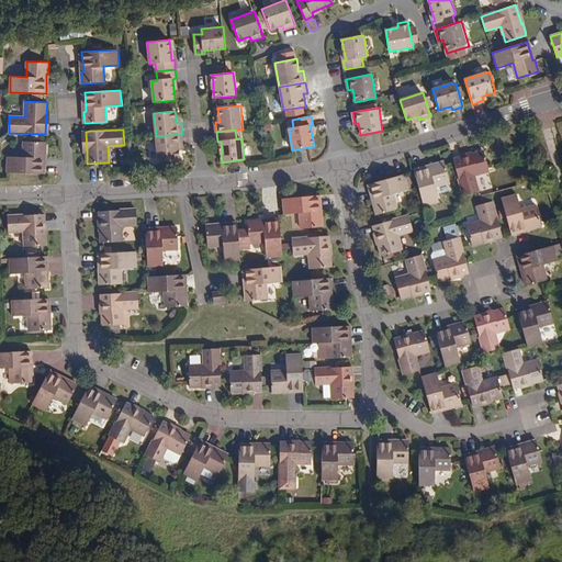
[(183,145),(182,134),(156,136),(158,161),(180,158),(179,149),(179,145),(183,145)]
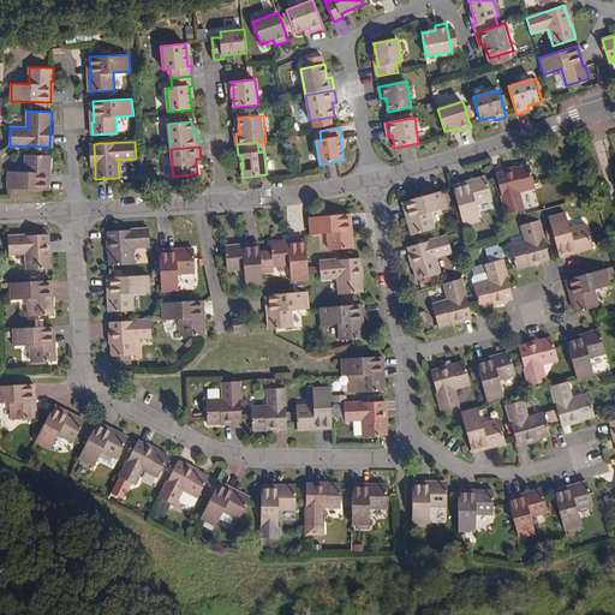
[(7,189),(49,190),(49,177),(48,177),(48,155),(27,154),(27,172),(9,171),(7,189)]
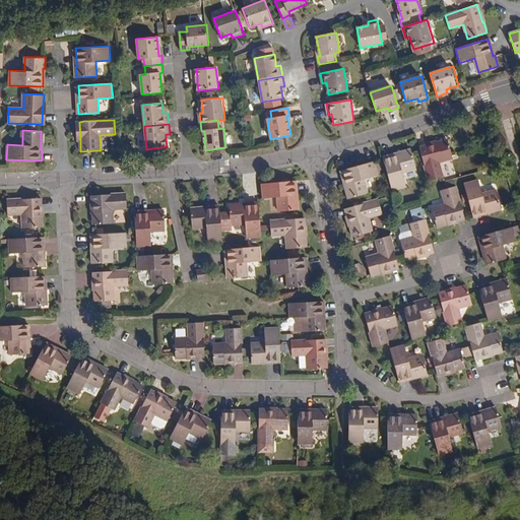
[(447,140),(435,143),(436,145),(427,148),(426,146),(418,148),(429,181),(443,177),(439,164),(453,159),(447,140)]
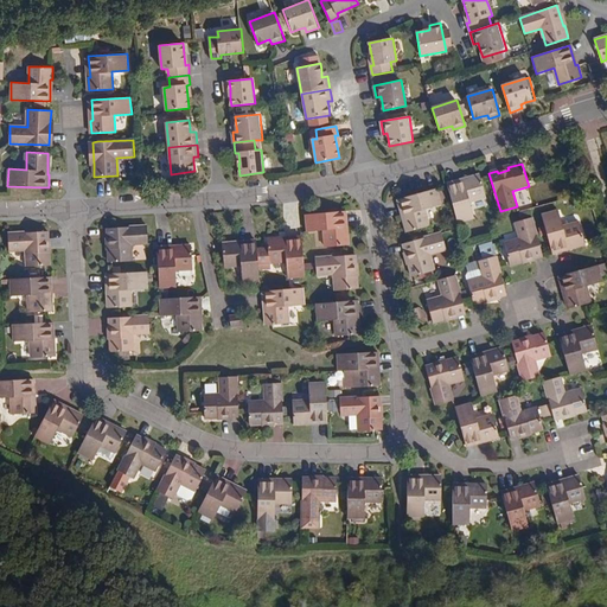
[(470,203),(486,198),(480,179),(479,176),(467,179),(467,181),(447,187),(458,224),(474,219),(470,203)]
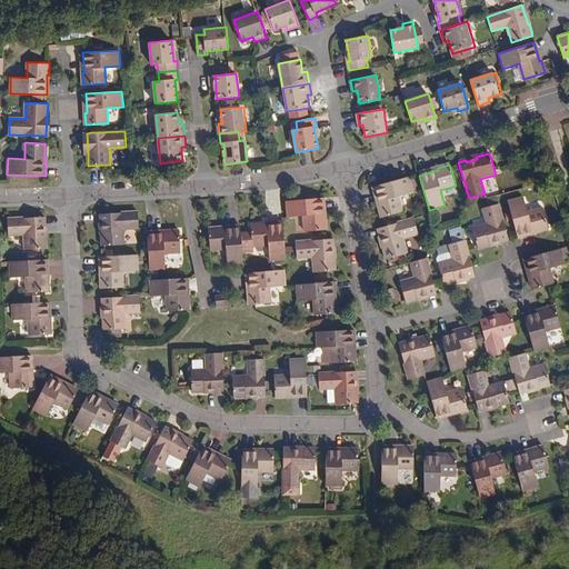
[(412,193),(409,181),(408,177),(372,188),(378,207),(377,207),(380,219),(401,213),(397,198),(412,193)]
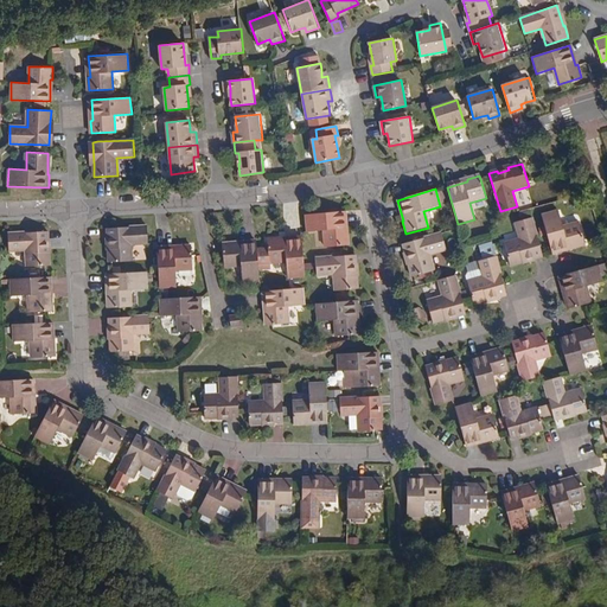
[(558,210),(541,215),(550,250),(551,253),(572,247),(573,248),(586,244),(585,240),(580,222),(562,227),(558,210)]
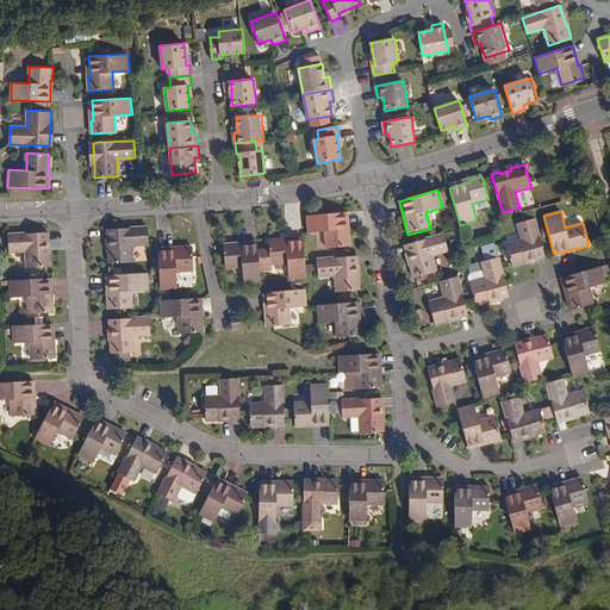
[(327,249),(346,248),(349,247),(348,234),(347,235),(344,213),(306,217),(307,234),(325,232),(327,249)]
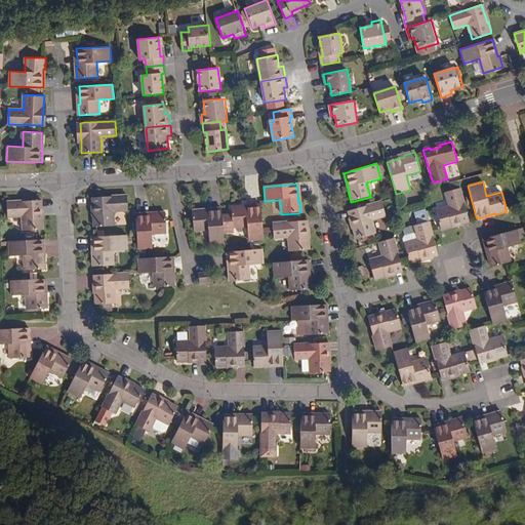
[(449,207),(435,211),(440,227),(440,231),(451,228),(451,226),(460,223),(461,225),(469,221),(468,218),(459,189),(445,193),(449,207)]
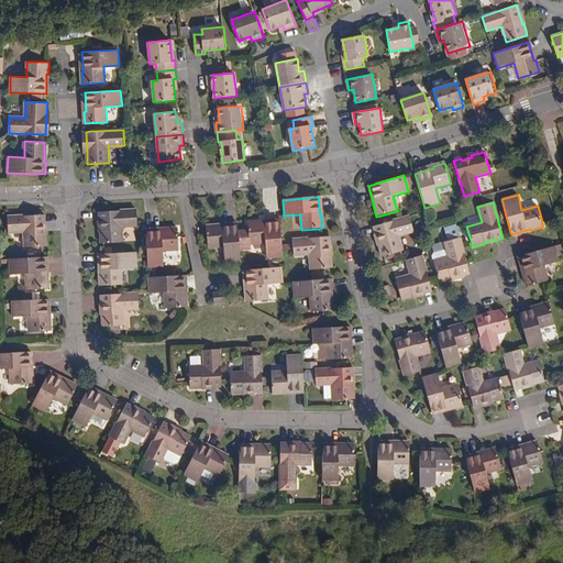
[(99,212),(99,221),(101,221),(101,231),(100,231),(100,244),(121,243),(121,227),(136,227),(135,211),(99,212)]
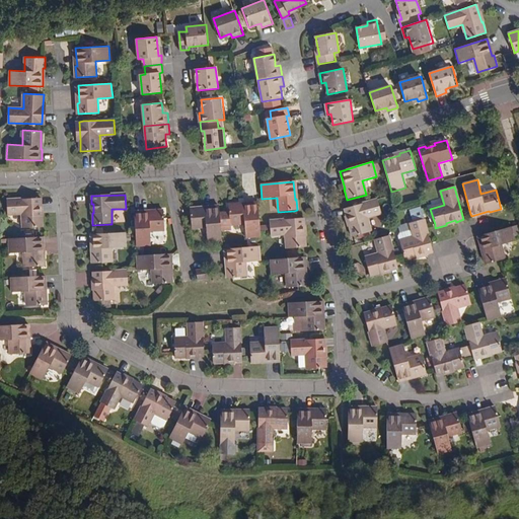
[(22,228),(42,228),(42,216),(40,216),(40,207),(42,207),(41,199),(6,200),(7,214),(21,214),(22,228)]
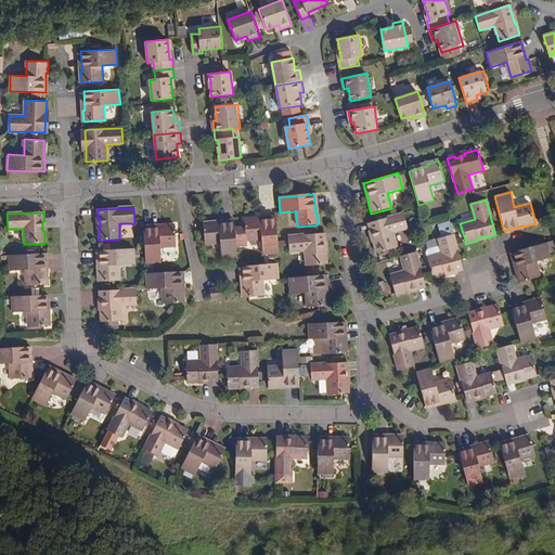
[(368,224),(370,232),(372,232),(374,242),(372,242),(376,255),(396,248),(392,233),(408,229),(403,214),(368,224)]
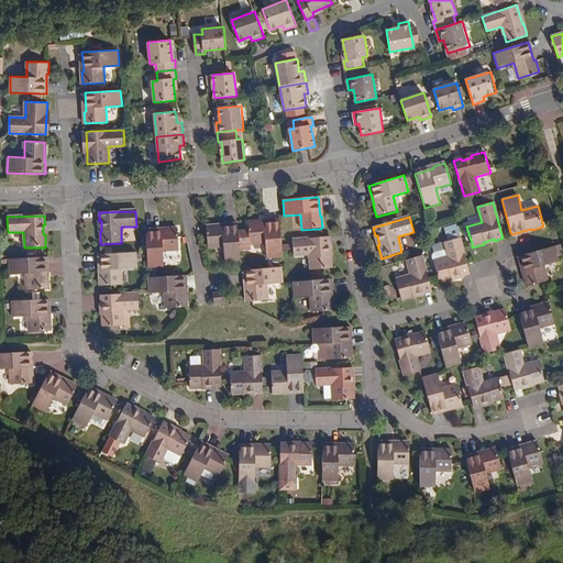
[(264,243),(266,260),(282,257),(279,222),(260,223),(260,222),(246,223),(249,244),(264,243)]
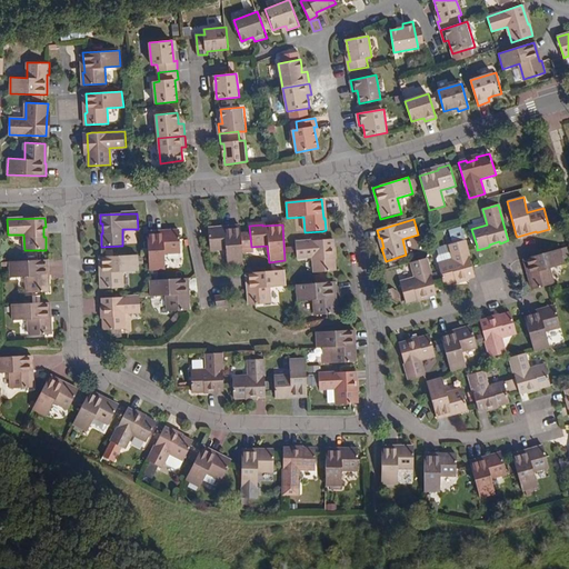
[(208,229),(209,249),(225,248),(226,263),(242,262),(239,228),(220,229),(220,228),(208,229)]
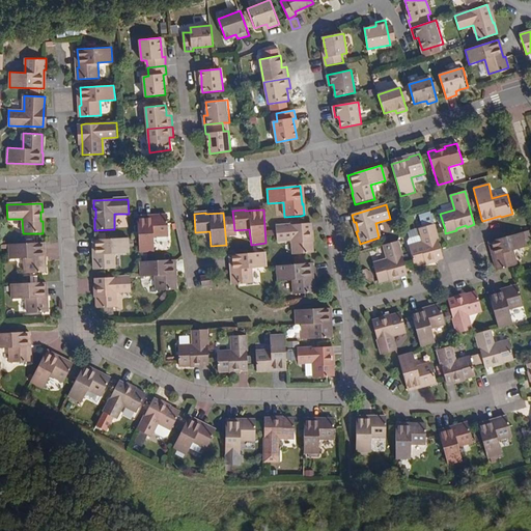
[(137,219),(138,240),(139,252),(154,252),(152,236),(168,235),(167,224),(166,216),(156,216),(156,218),(137,219)]
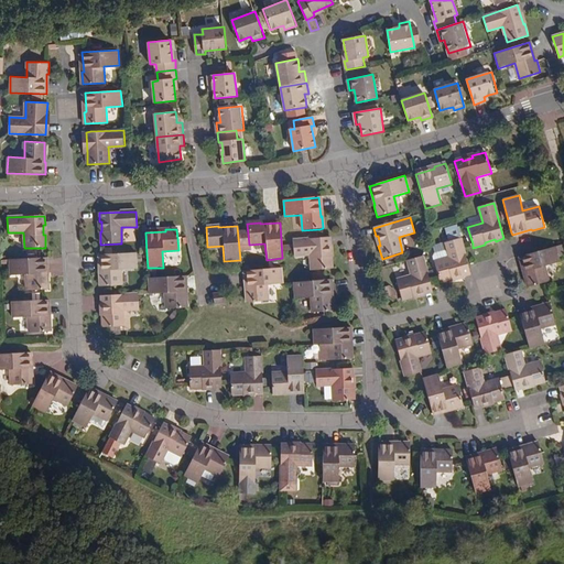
[(311,270),(333,269),(332,256),(329,256),(328,246),(331,246),(329,237),(292,240),(293,256),(310,255),(311,270)]
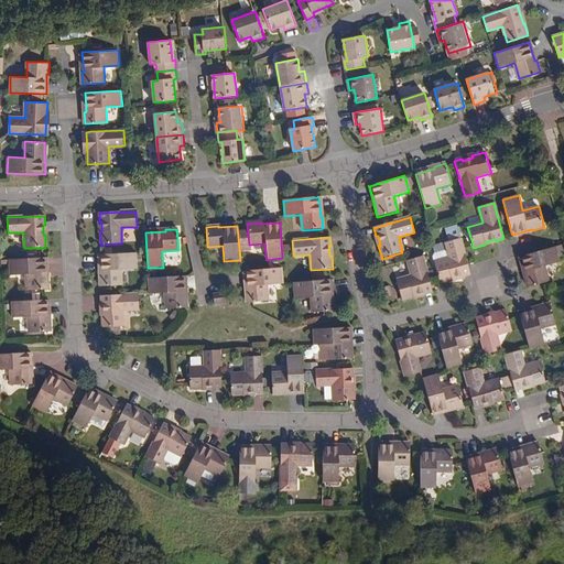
[(462,274),(462,277),(463,277),(470,274),(459,238),(444,242),(448,258),(433,263),(440,283),(452,280),(451,278),(462,274)]
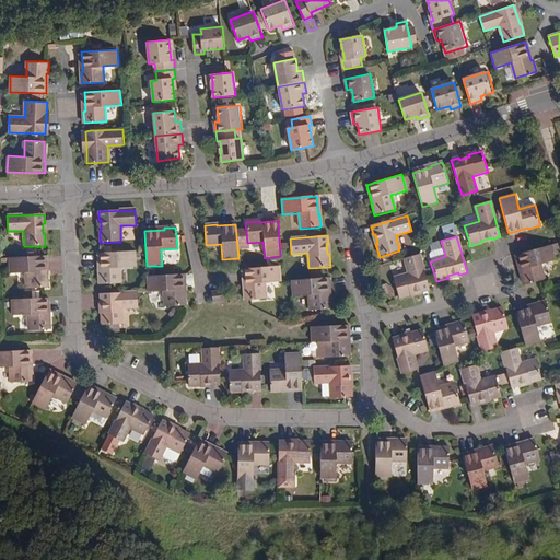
[(524,286),(545,280),(540,265),(556,260),(551,245),(516,255),(522,273),(521,273),(524,286)]
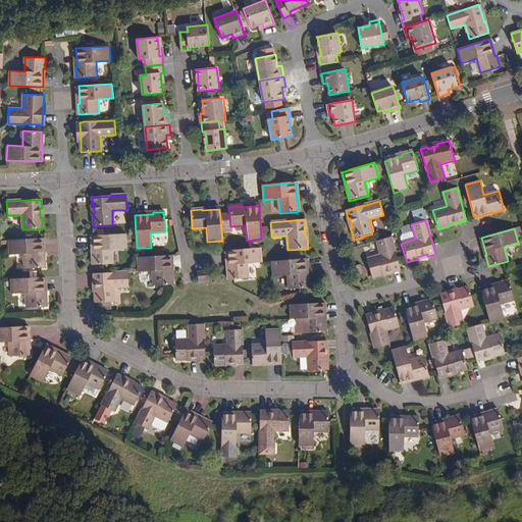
[(125,249),(125,236),(125,235),(93,236),(94,254),(92,254),(93,265),(112,264),(111,250),(125,249)]
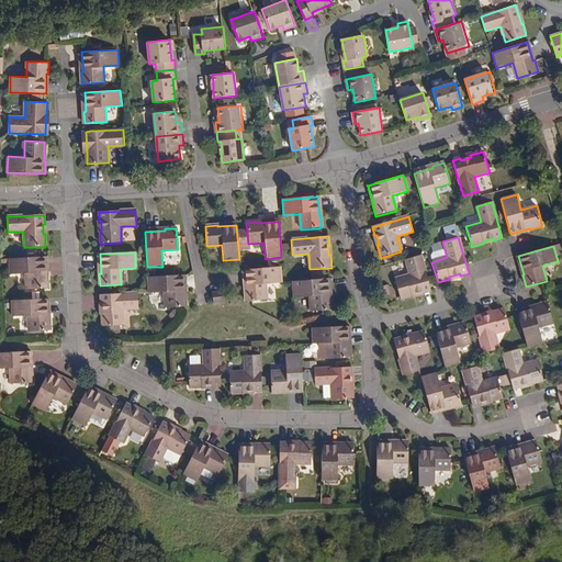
[(409,274),(394,279),(398,296),(400,300),(412,296),(412,294),(422,292),(423,294),(430,291),(420,255),(405,259),(409,274)]
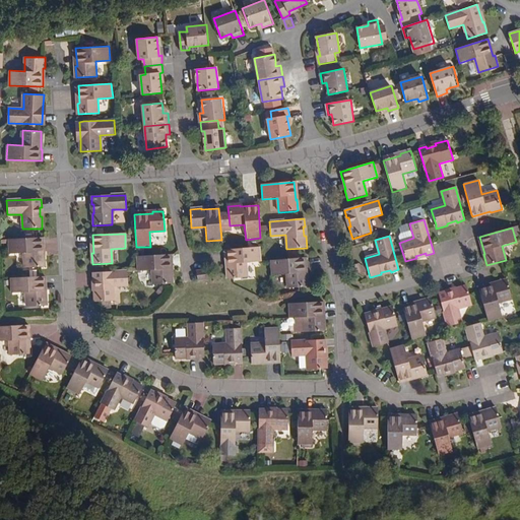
[(42,238),(8,240),(8,254),(23,253),(24,267),(44,266),(44,256),(43,256),(42,238)]
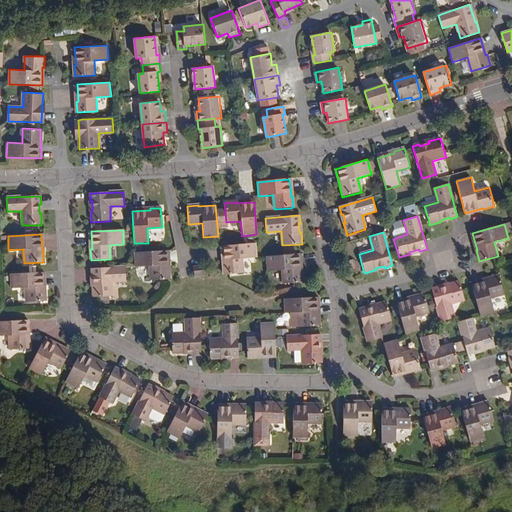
[(255,244),(222,246),(223,264),(222,264),(223,275),(243,274),(241,259),(256,258),(255,244)]
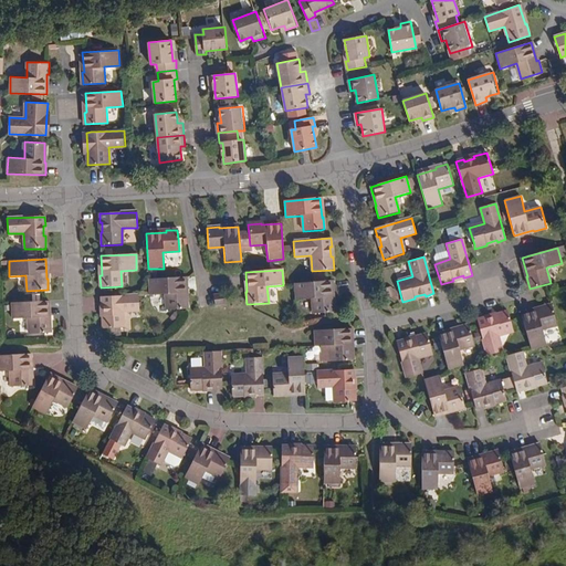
[(185,297),(184,278),(150,279),(148,280),(149,295),(165,294),(166,310),(187,310),(187,297),(185,297)]
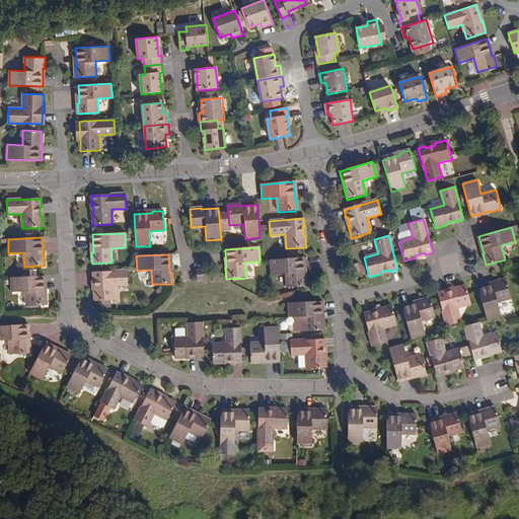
[(269,261),(271,275),(285,274),(287,288),(306,286),(305,275),(304,275),(302,257),(269,261)]
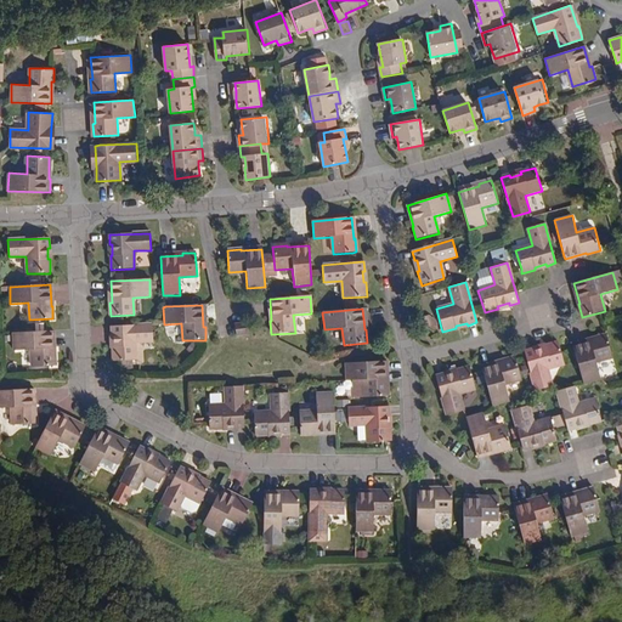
[(111,326),(112,337),(114,335),(114,348),(112,348),(113,362),(136,360),(135,343),(153,341),(152,323),(111,326)]
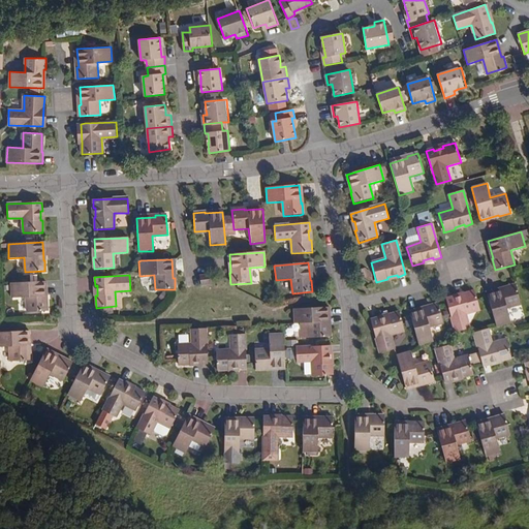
[(209,275),(200,276),(201,284),(210,283),(209,275)]
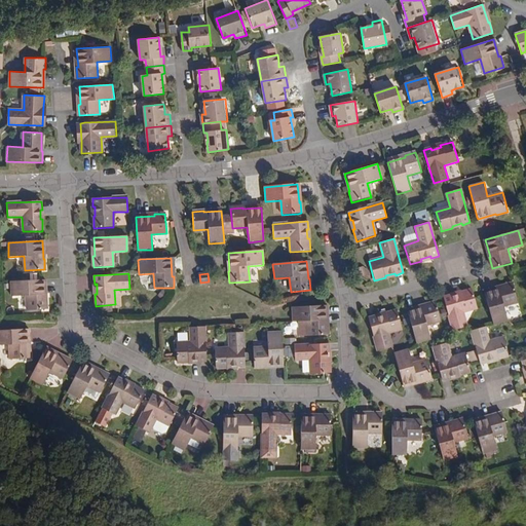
[(44,279),(9,282),(10,296),(26,296),(26,310),(46,309),(46,298),(44,298),(44,279)]
